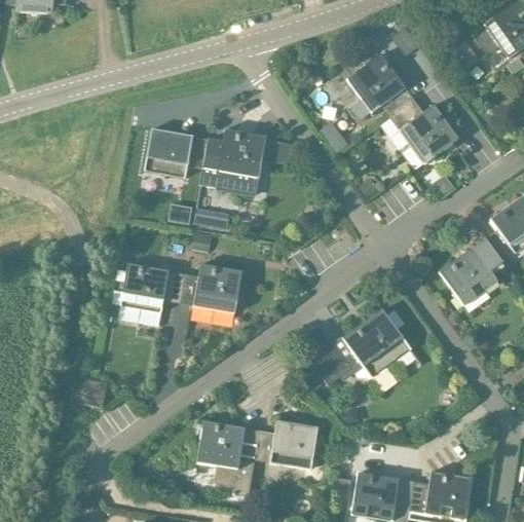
[(6,0),(6,4),(17,5),(17,11),(50,13),(51,2),(62,2),(66,3),(66,0),(6,0)]
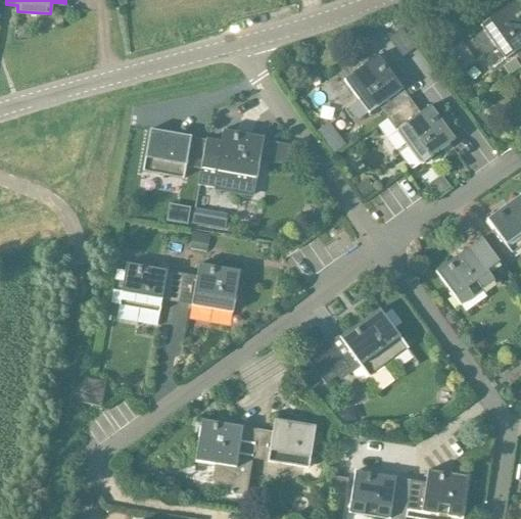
[(516,49),(520,55),(520,2),(519,0),(514,0),(482,22),(506,56),(516,49)]
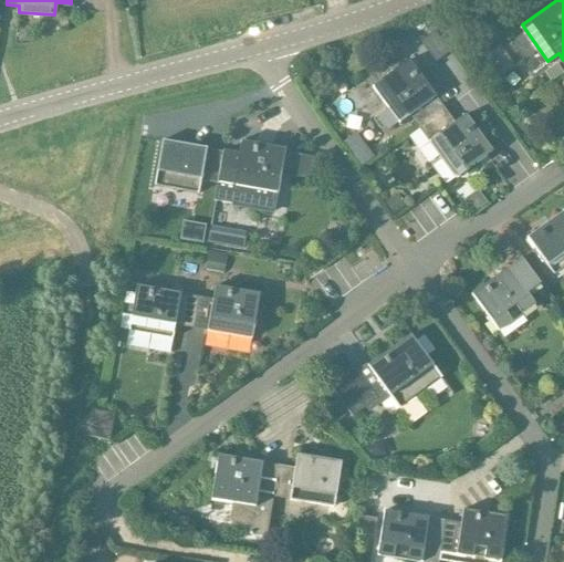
[(403,113),(413,126),(439,106),(403,56),(365,84),(392,121),(403,113)]
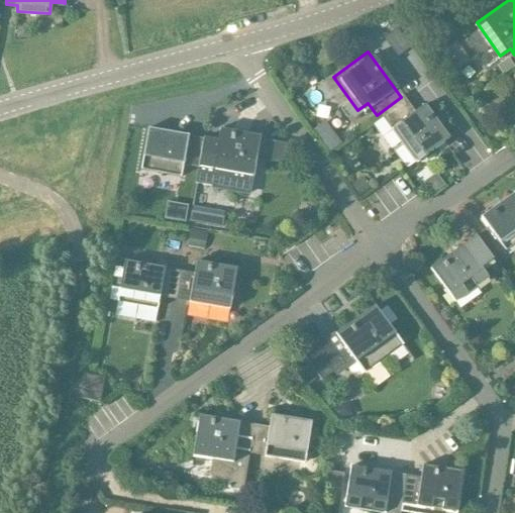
[(409,160),(442,135),(418,102),(409,108),(401,97),(377,115),(409,160)]
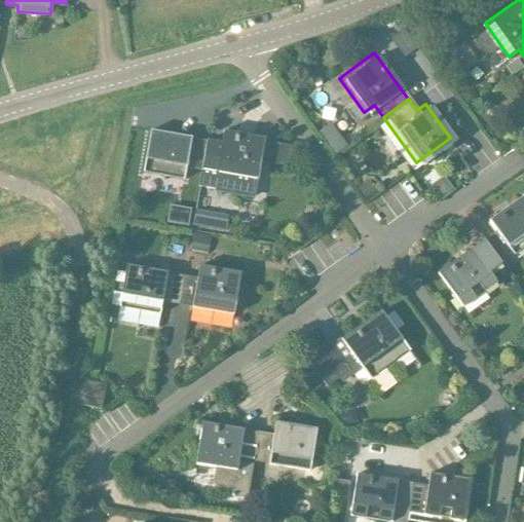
[(151,127),(144,170),(186,177),(188,164),(203,168),(209,138),(151,127)]
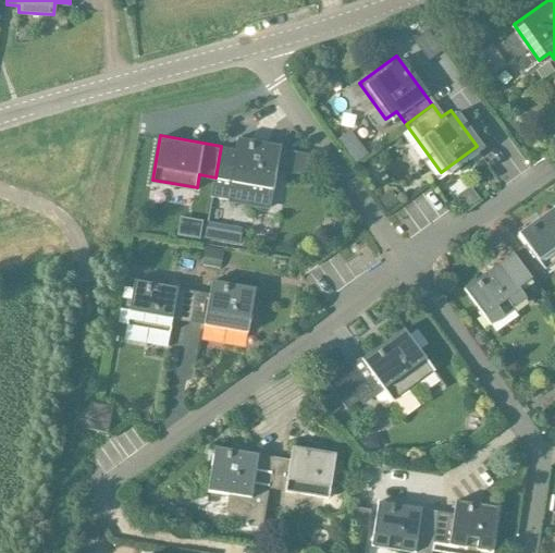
[(218,177),(214,195),(231,197),(231,200),(271,207),(274,187),(282,144),(238,136),(236,148),(221,146),(216,177),(218,177)]
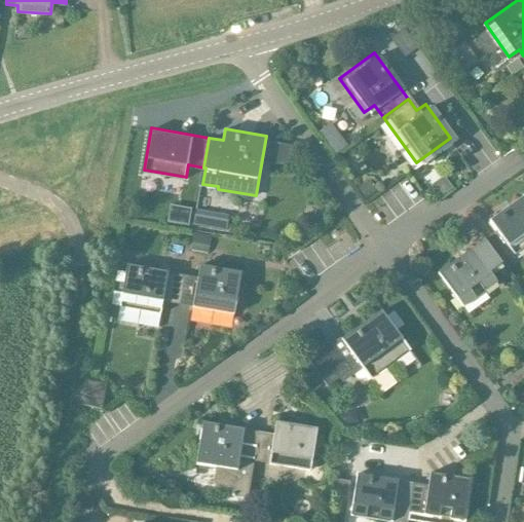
[(277,158),(292,160),(295,143),(281,141),(277,158)]
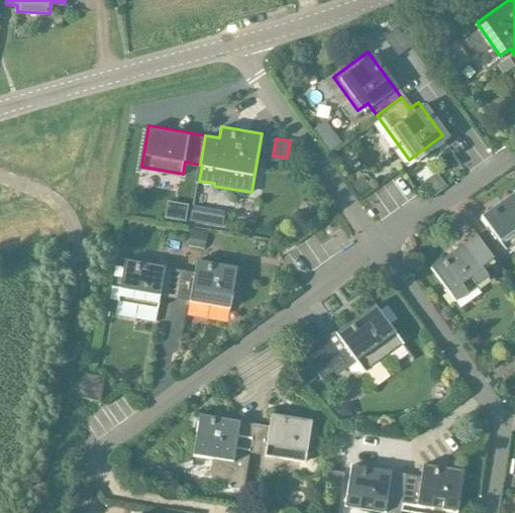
[(352,181),(362,193),(371,185),(363,174),(352,181)]
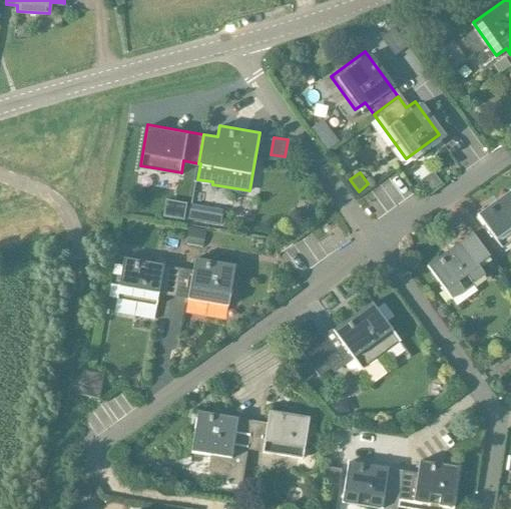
[(486,222),(473,231),(491,256),(510,241),(510,189),(479,212),(486,222)]
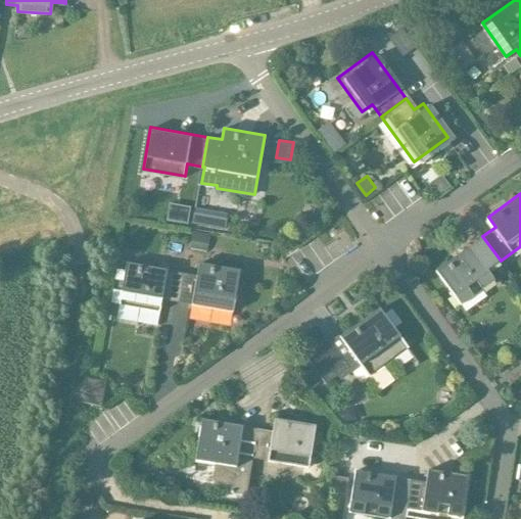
[(207,248),(211,231),(194,228),(191,245),(207,248)]
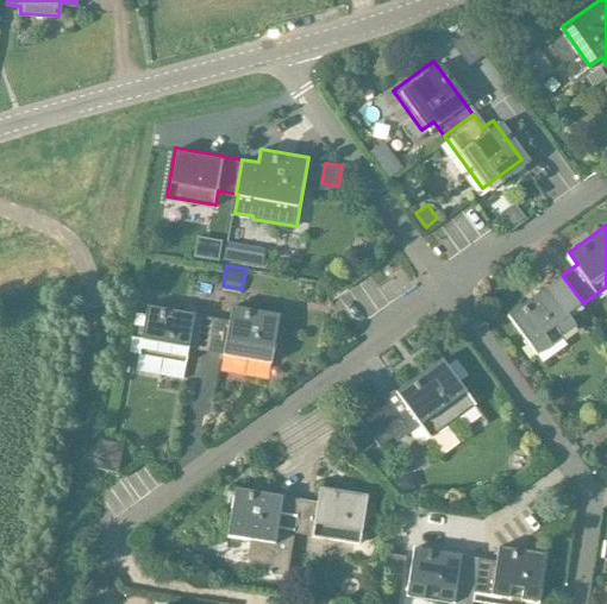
[(576,308),(583,303),(562,275),(509,313),(538,353),(577,325),(569,314),(576,308)]
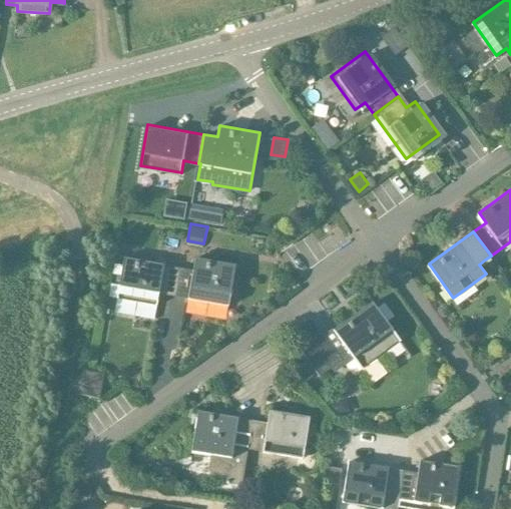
[(502,271),(491,256),(485,260),(496,274),(502,271)]
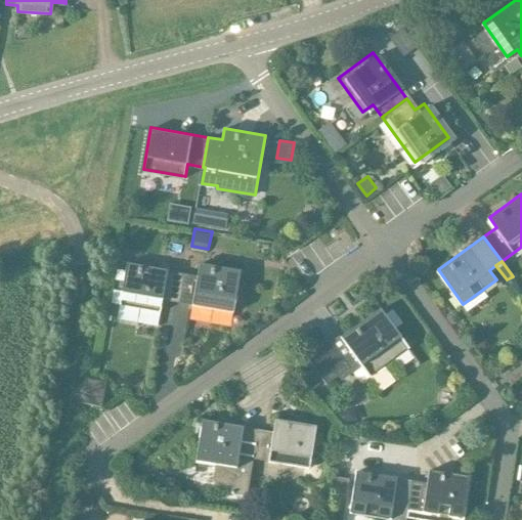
[(164,298),(178,301),(183,271),(127,262),(120,304),(162,311),(164,298)]
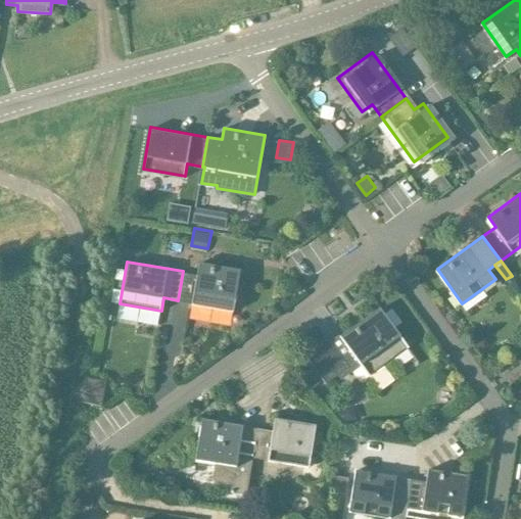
[(183,271),(178,300),(233,310),(240,269),(199,262),(197,273),(183,271)]
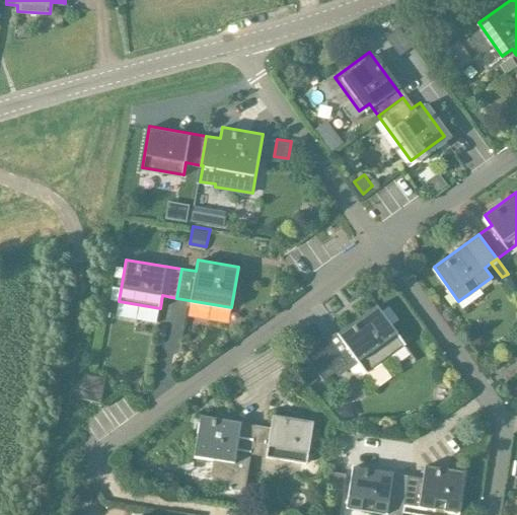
[(368,372),(407,344),(378,304),(339,332),(368,372)]
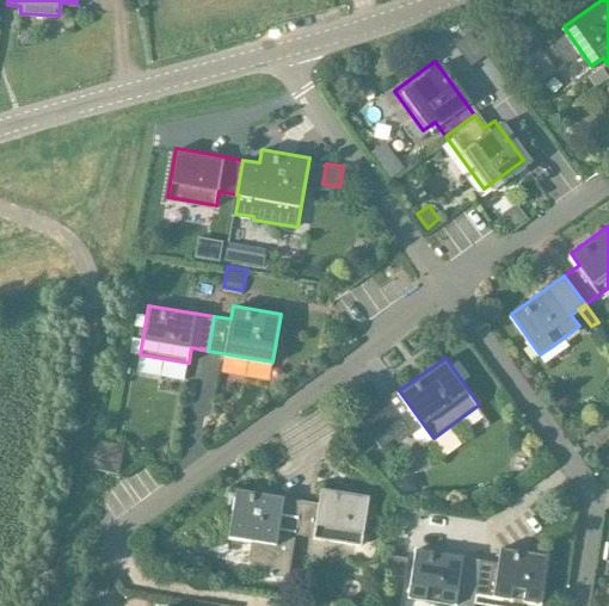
[(383,446),(411,427),(391,399),(363,418),(383,446)]
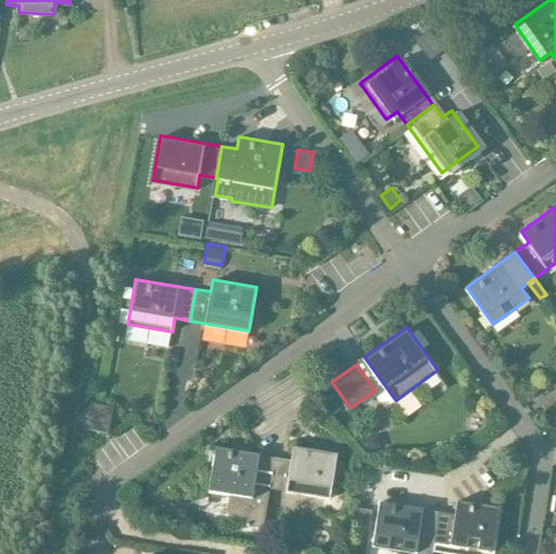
[(109,432),(113,406),(92,401),(86,428),(109,432)]
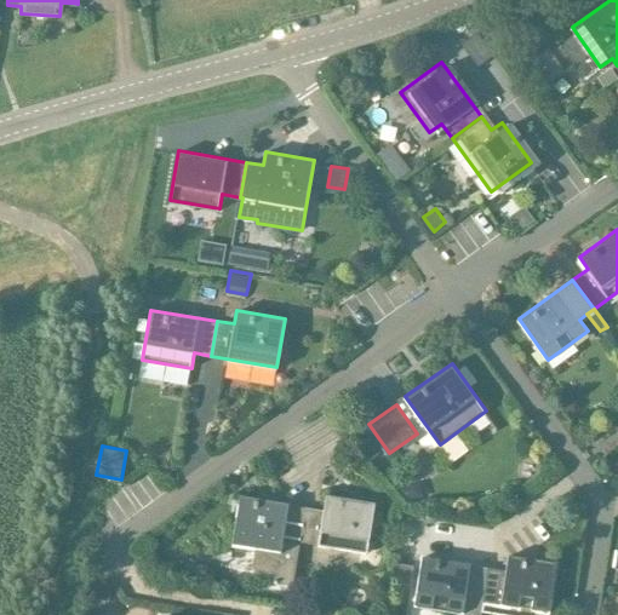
[(308,506),(302,541),(370,552),(377,503),(327,495),(325,509),(308,506)]
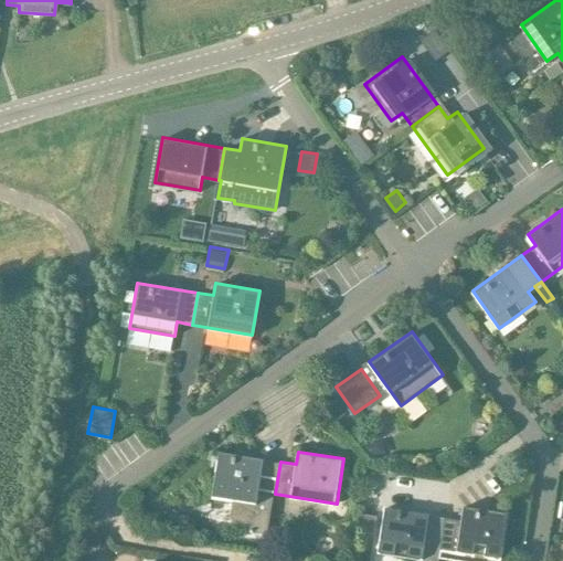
[(273,494),(275,494),(280,462),(220,453),(212,497),(233,500),(231,515),(234,519),(250,521),(248,532),(266,535),(273,494)]
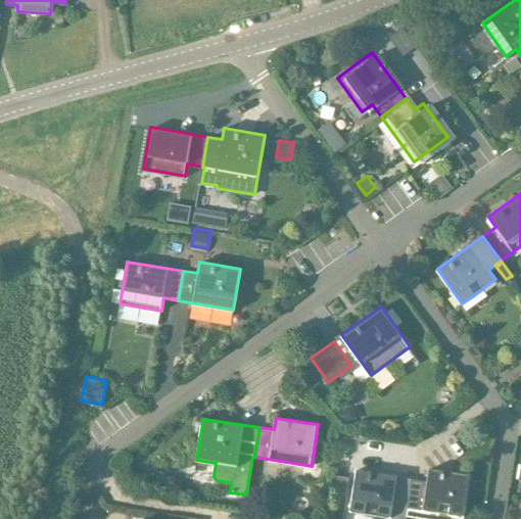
[(136,474),(131,463),(121,468),(127,479),(136,474)]
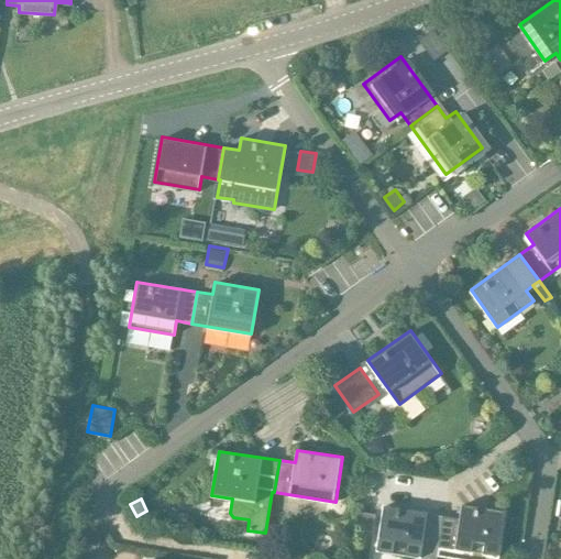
[(439,548),(438,555),(469,558),(499,558),(501,557),(507,511),(462,504),(461,516),(444,514),(439,548)]
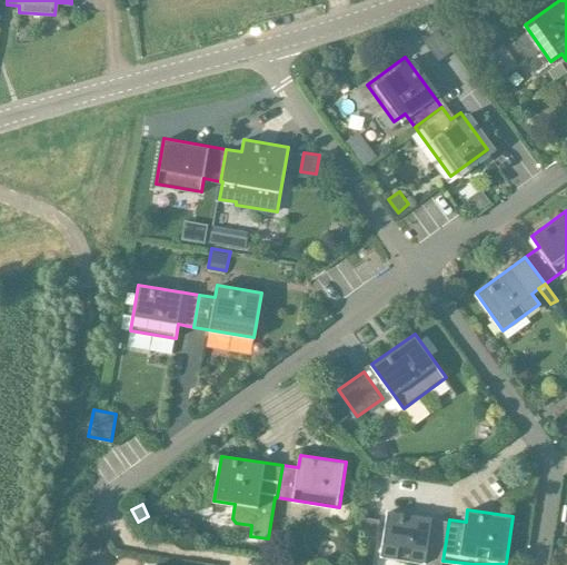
[(388,511),(381,556),(426,562),(441,564),(443,561),(444,554),(449,519),(388,511)]
